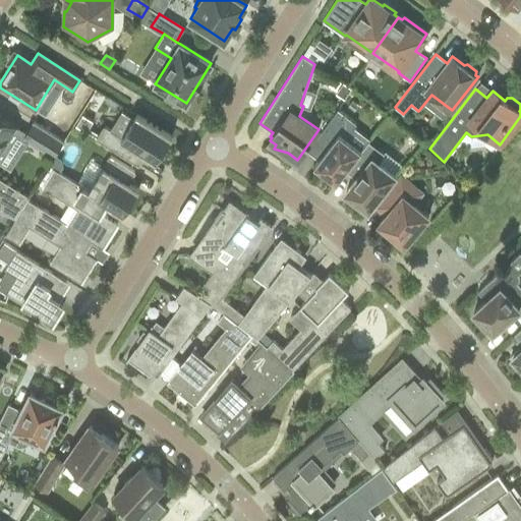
[(348,140),(356,123),(337,110),(313,143),(325,152),(313,166),(324,174),(322,176),(333,184),(334,182),(336,183),(345,172),(361,151),(348,140)]
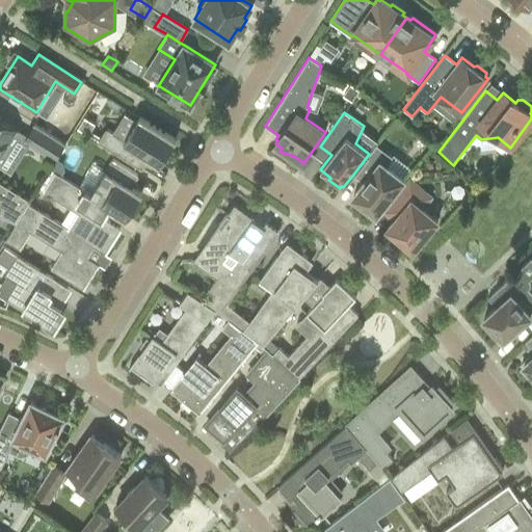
[(160,164),(176,140),(139,117),(125,140),(107,130),(99,142),(140,169),(148,157),(160,164)]
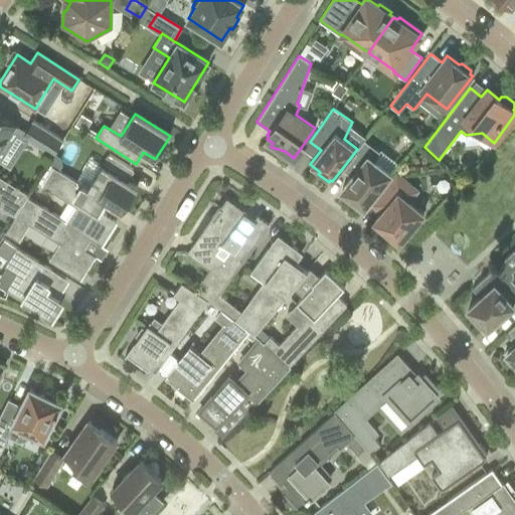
[(0,151),(16,126),(0,115),(0,151)]
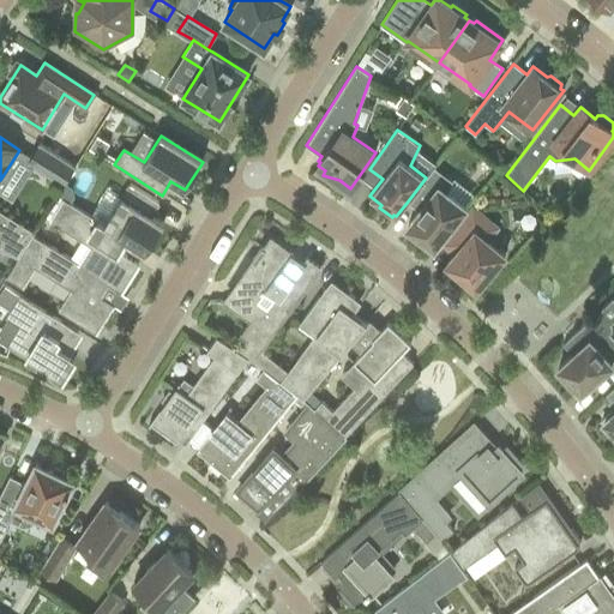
[(96,137),(89,149),(101,157),(108,144),(96,137)]
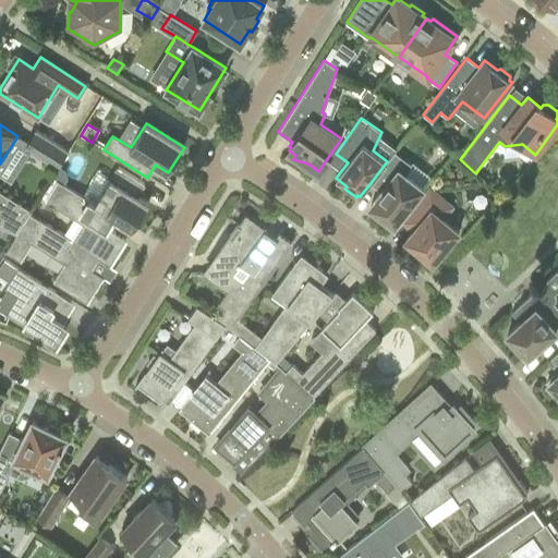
[(58,169),(68,152),(35,131),(24,148),(58,169)]
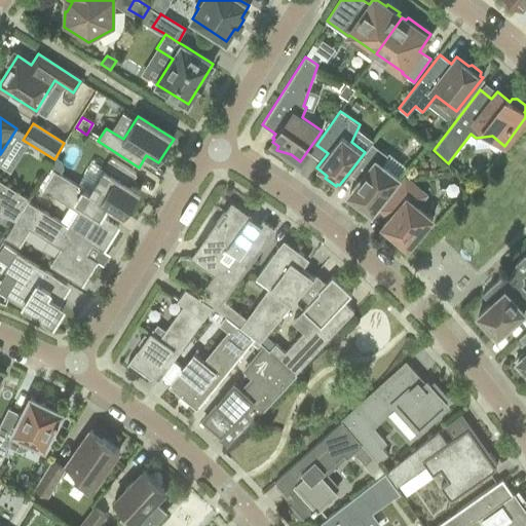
[(382,164),(386,156),(371,144),(365,152),(348,174),(349,175),(349,174),(360,181),(349,194),(358,200),(355,203),(367,212),(369,210),(372,212),(399,177),(382,164)]
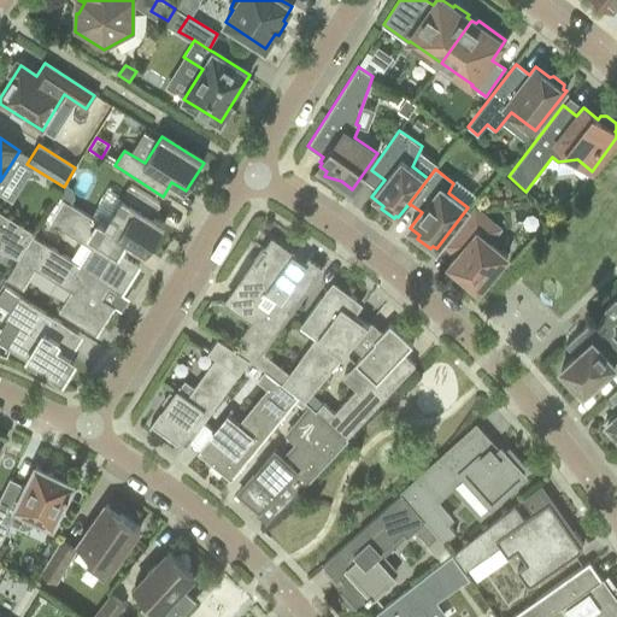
[(151,217),(159,203),(130,186),(105,225),(65,200),(64,201),(147,253),(164,225),(151,217)]
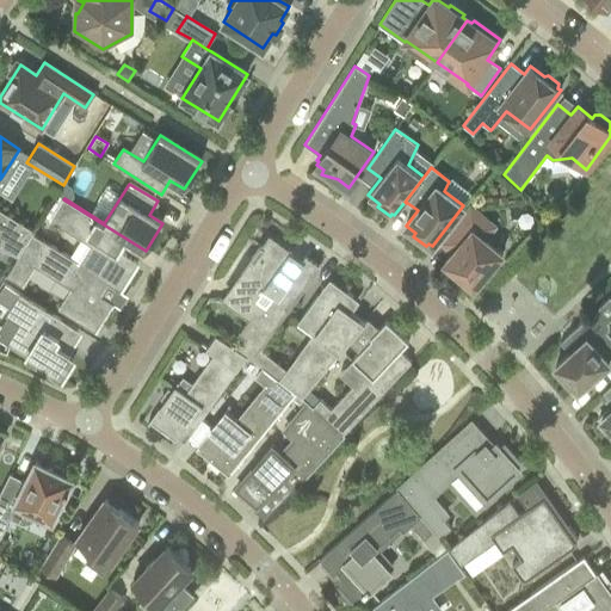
[(144,251),(146,251),(63,199),(50,220),(88,245),(78,263),(32,234),(31,235),(121,290),(137,263),(117,251),(124,239),(144,251)]
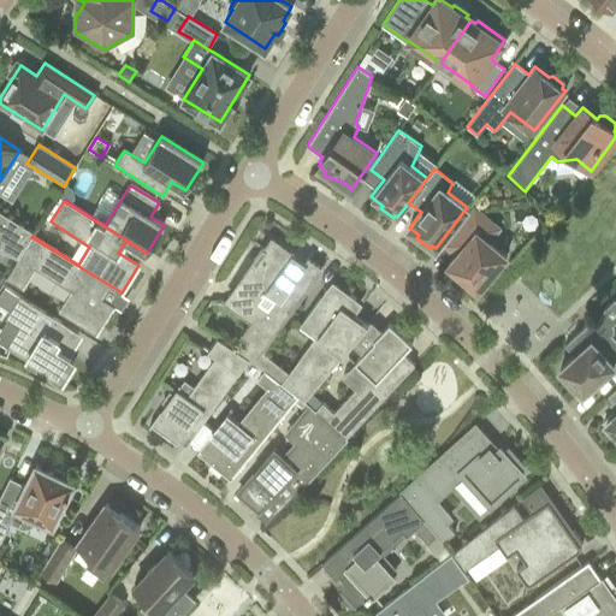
[(487,241),(498,229),(474,208),(444,244),(456,255),(448,265),(462,276),(458,279),(475,292),(505,256),(487,241)]
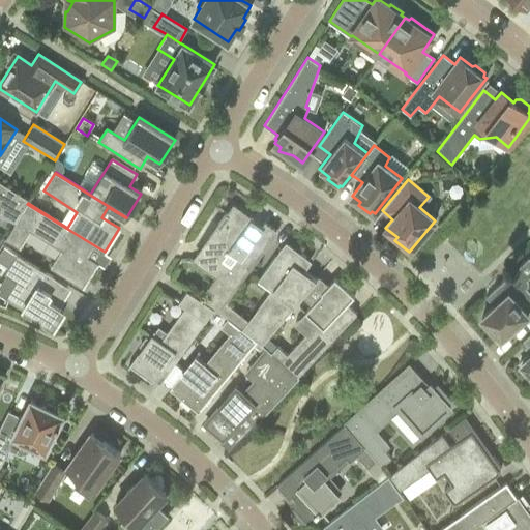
[(0,214),(16,223),(27,204),(30,201),(0,181),(0,214)]
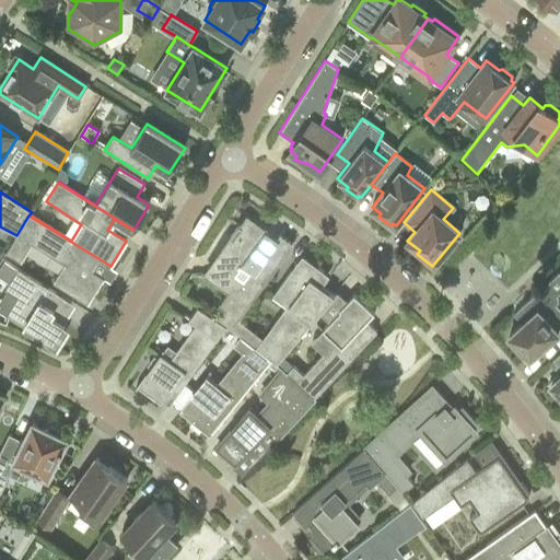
[(109,267),(111,266),(28,216),(16,235),(6,253),(20,261),(31,243),(66,265),(55,283),(86,304),(103,278),(91,270),(97,259),(109,267)]
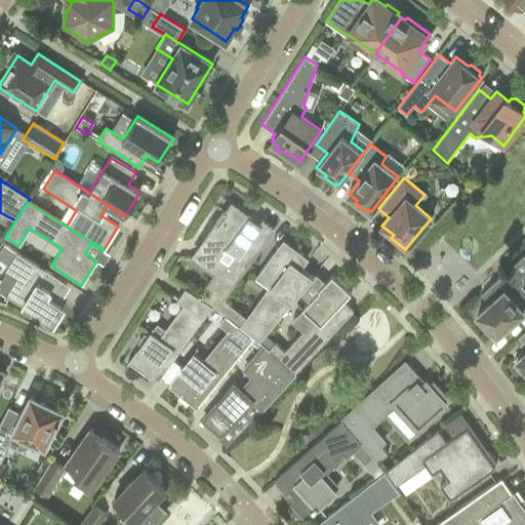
[(246,224),(250,218),(231,204),(226,211),(224,210),(215,221),(217,223),(201,245),(219,258),(219,270),(207,285),(211,289),(204,299),(212,306),(216,309),(273,233),(271,231),(272,229),(261,221),(255,230),(246,224)]
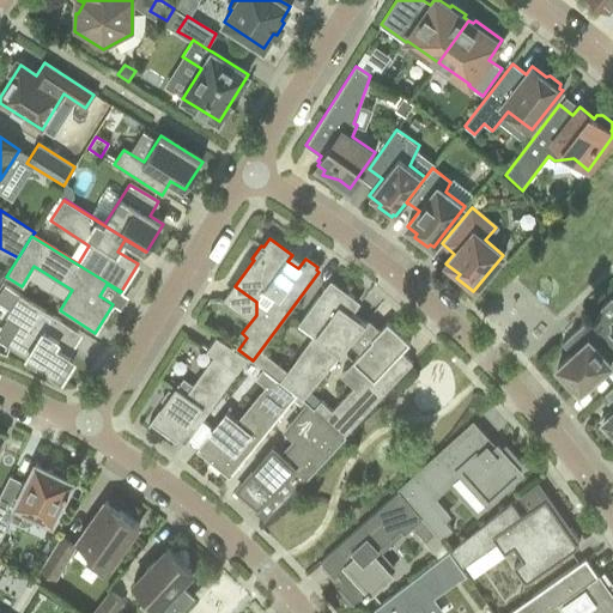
[(351,302),(354,297),(331,280),(298,325),(313,335),(280,381),(297,394),(304,399),(365,323),(349,311),(353,304),(351,302)]
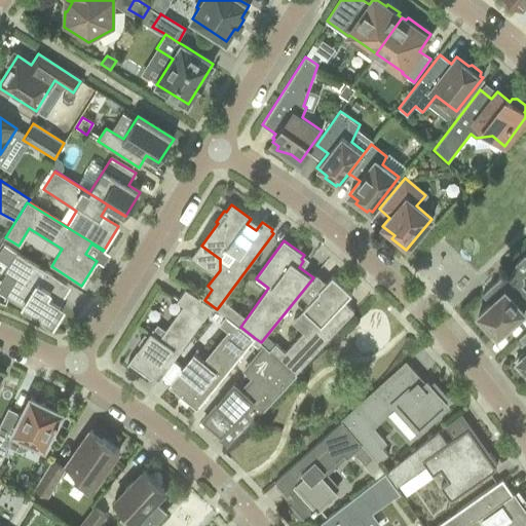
[(2,245),(0,248),(0,259),(9,265),(16,253),(2,245)]
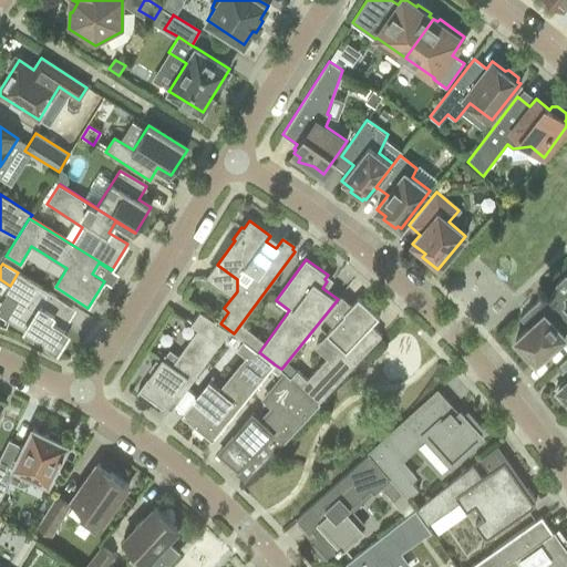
[(66,322),(75,308),(18,272),(10,286),(4,294),(18,301),(6,319),(57,351),(70,331),(60,325),(63,320),(66,322)]
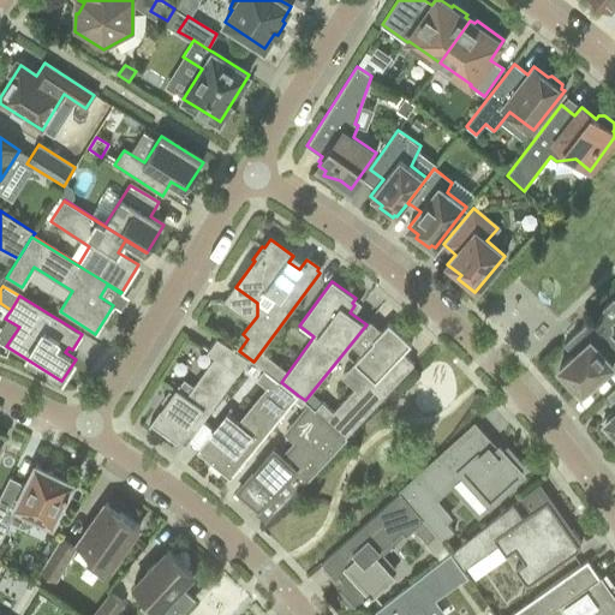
[(611,324),(614,321),(614,299),(614,298),(563,344),(573,354),(559,368),(562,371),(560,374),(560,377),(571,390),(577,390),(579,389),(581,393),(613,364),(611,363),(614,359),(614,339),(610,334),(613,332),(613,326),(611,324)]
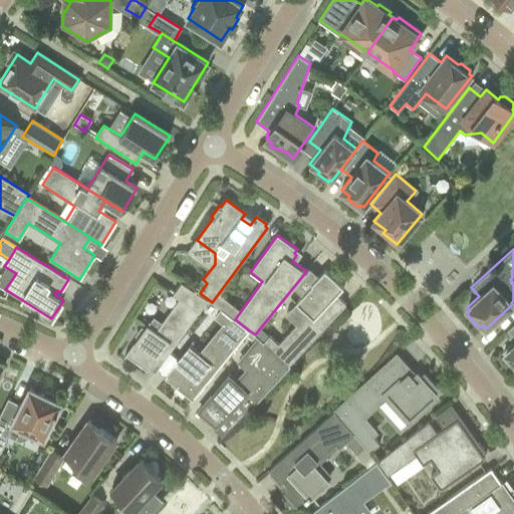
[(336,295),(343,288),(324,270),(310,285),(311,286),(295,303),(296,303),(286,314),(296,324),(278,344),(269,335),(263,342),(288,365),(346,304),(336,295)]
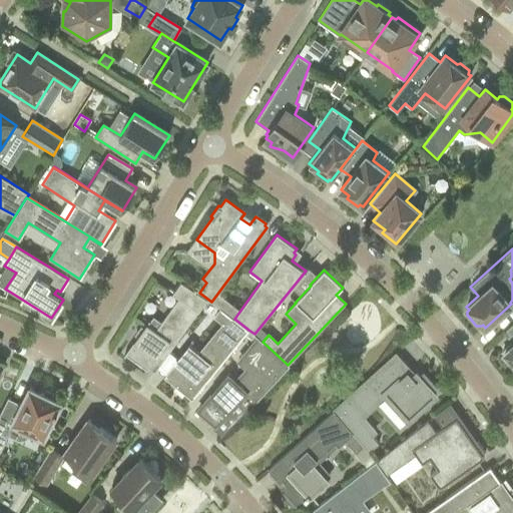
[(207,299),(199,293),(181,281),(172,293),(179,298),(155,331),(147,325),(150,322),(149,321),(124,356),(125,356),(127,353),(139,361),(137,363),(146,370),(148,367),(154,372),(207,299)]
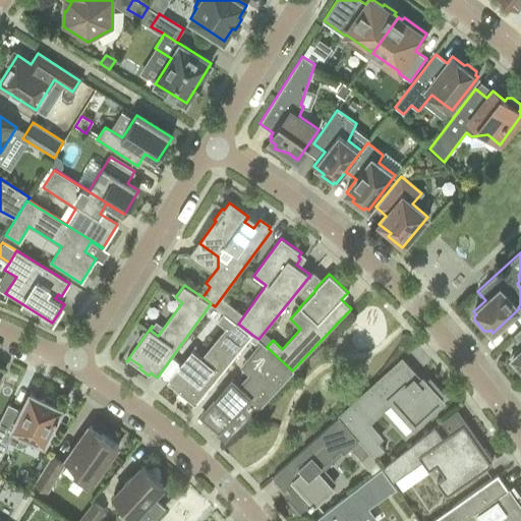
[(252,335),(238,324),(224,312),(223,313),(224,313),(219,321),(227,328),(201,359),(192,351),(179,367),(180,368),(169,383),(194,404),(196,402),(197,403),(252,335)]
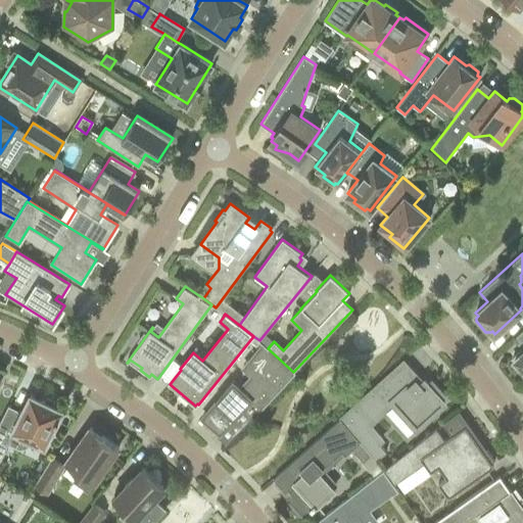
[(293,372),(268,348),(265,346),(244,369),(252,377),(241,389),(233,382),(202,419),(220,433),(242,410),(251,418),(293,372)]
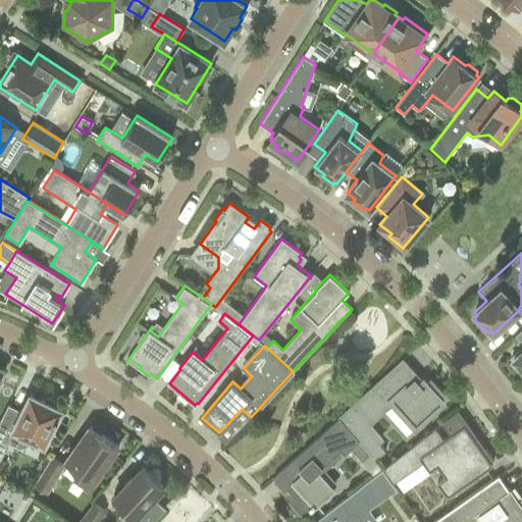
[(521,349),(513,358),(521,367),(521,349)]
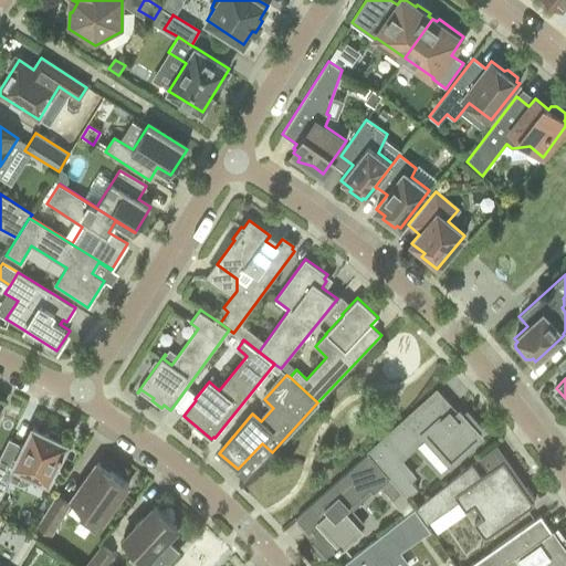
[(450,410),(452,409),(437,391),(368,453),(401,492),(406,499),(417,490),(409,480),(412,477),(399,460),(425,437),(450,464),(481,437),(477,432),(481,429),(467,412),(462,417),(459,412),(456,416),(450,410)]
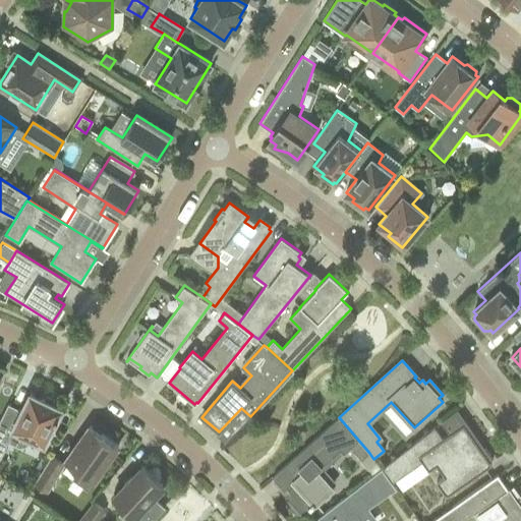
[(47,397),(45,400),(31,394),(12,430),(0,423),(0,458),(9,442),(16,446),(17,446),(19,446),(22,446),(24,445),(26,445),(27,443),(30,442),(31,440),(32,438),(45,444),(50,433),(51,433),(56,423),(55,423),(57,418),(59,416),(58,415),(62,408),(58,406),(59,403),(47,397)]
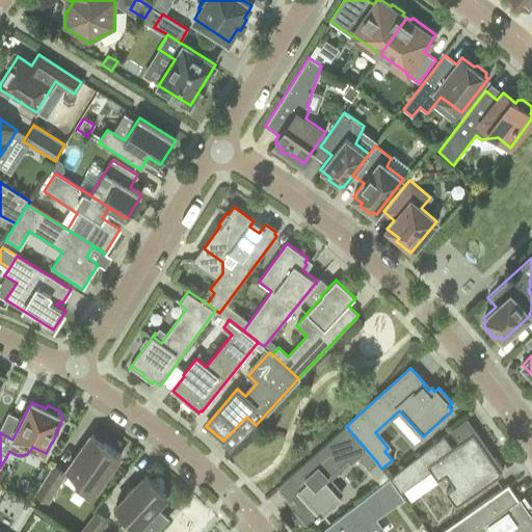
[(369,470),(377,462),(346,426),(278,488),(290,501),(293,498),(296,502),(291,507),(293,509),(293,510),(294,513),(295,515),(297,517),(299,520),(301,522),(303,523),(306,524),(308,526),(316,519),(317,520),(322,515),(322,514),(340,499),(323,481),(347,460),(350,463),(357,457),(369,470)]
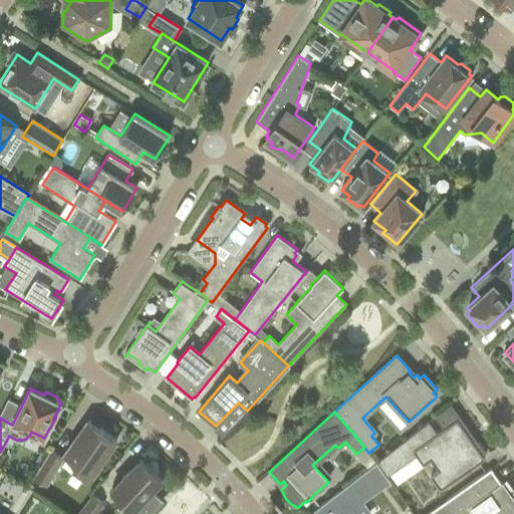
[(478,443),(475,445),(457,419),(437,433),(429,422),(376,462),(387,477),(417,456),(423,464),(431,458),(439,470),(431,475),(441,489),(485,458),(483,455),(485,453),(478,443)]
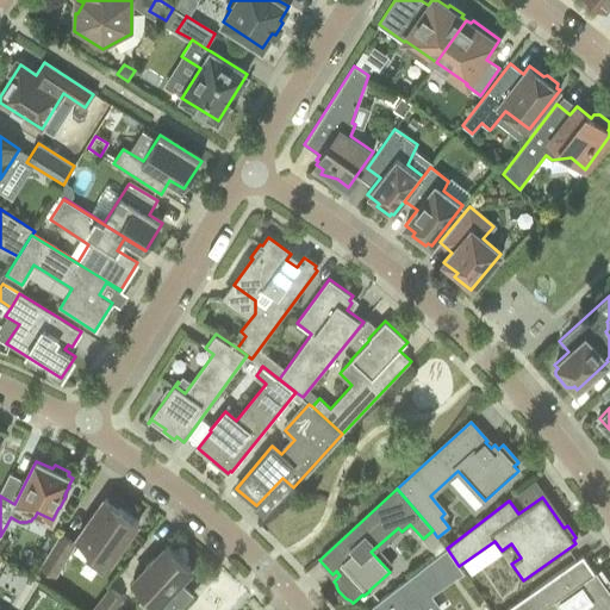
[(111,561),(138,522),(105,498),(76,537),(93,549),(85,561),(103,574),(111,561)]
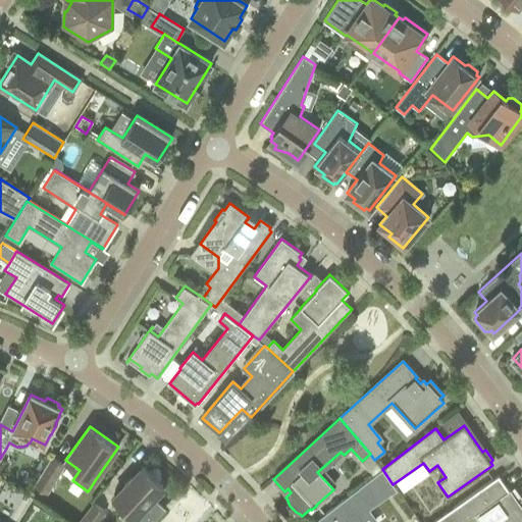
[(48,492),(65,466),(51,457),(35,484),(48,492)]
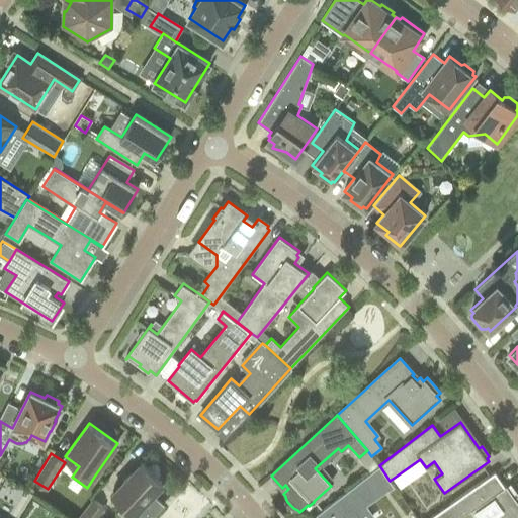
[(152,495),(163,483),(141,462),(131,473),(131,472),(122,482),(113,493),(142,517),(150,517),(163,505),(152,495)]
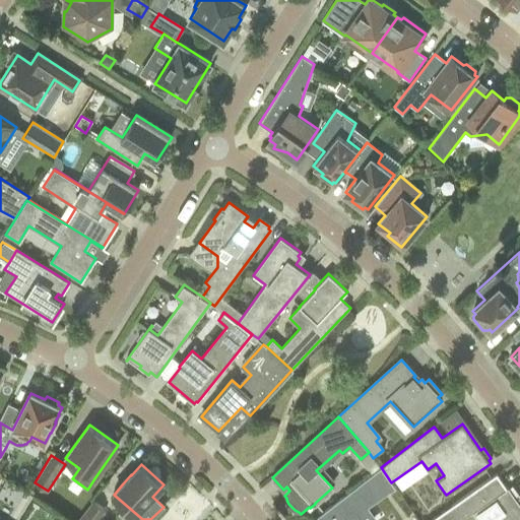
[(395,489),(391,482),(381,467),(314,519),(313,519),(361,519),(355,512),(388,490),(390,493),(395,489)]
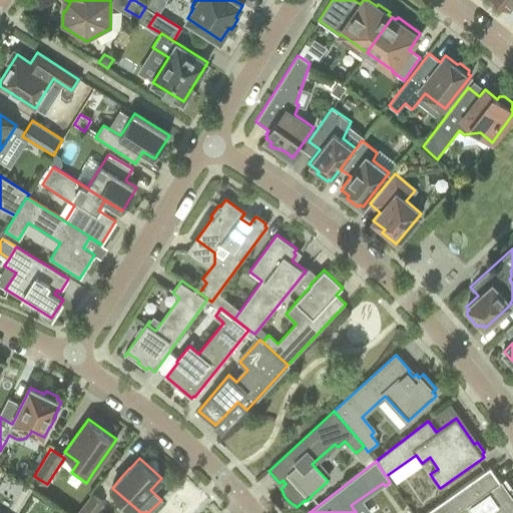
[(512,512),(512,498),(511,498),(490,467),(425,512),(465,512),(473,506),(478,512),(512,512)]
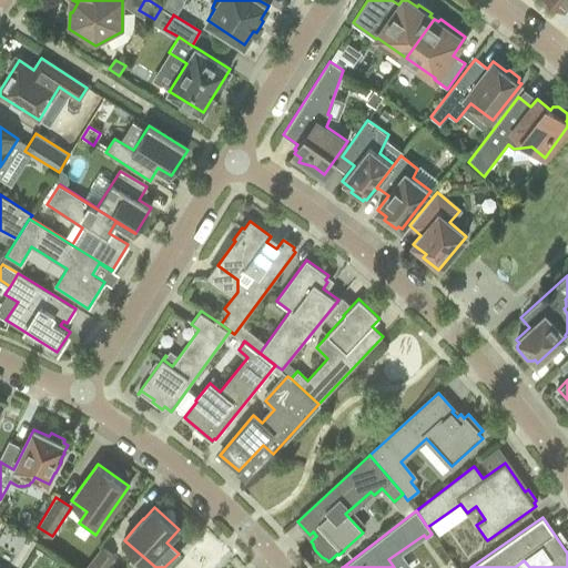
[(0,545),(11,553),(22,535),(8,527),(0,539),(0,545)]
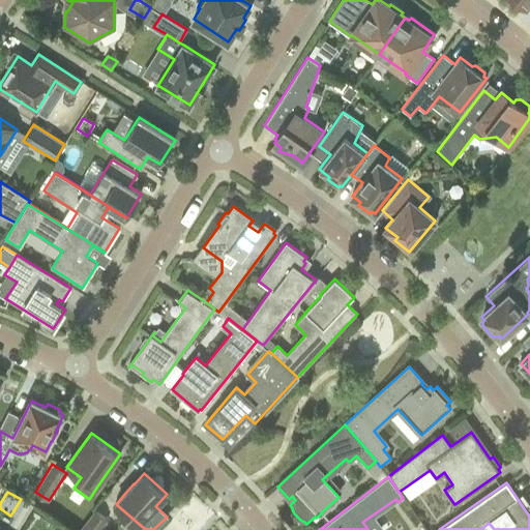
[(99,529),(107,521),(95,511),(80,529),(99,529)]
